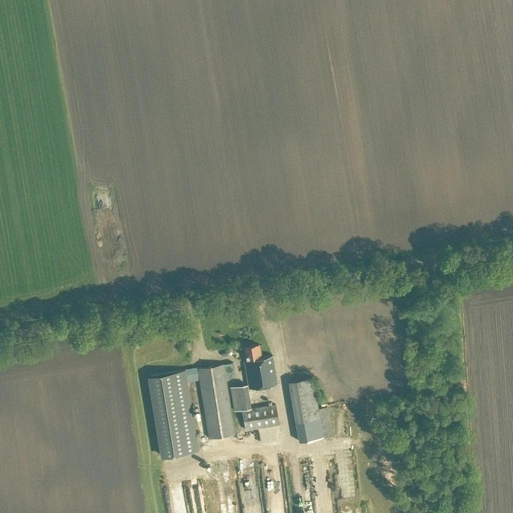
[(247,359),(245,359),(249,387),(277,382),(272,354),(261,356),(259,343),(244,345),(247,359)]
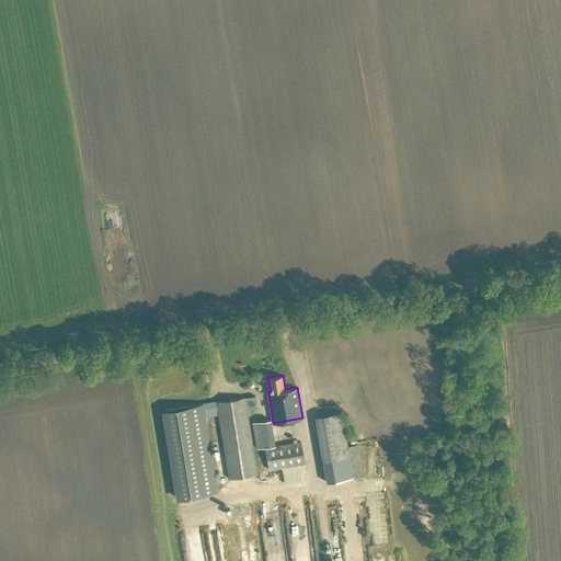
[(245,410),(256,408),(254,396),(216,401),(218,413),(229,478),(256,473),(245,410)]
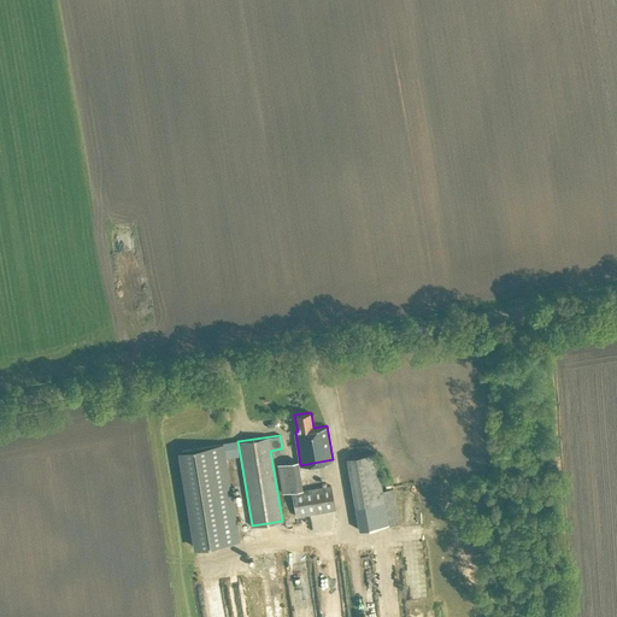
[(238,441),(180,450),(195,547),(236,540),(222,457),(240,454),(238,441)]
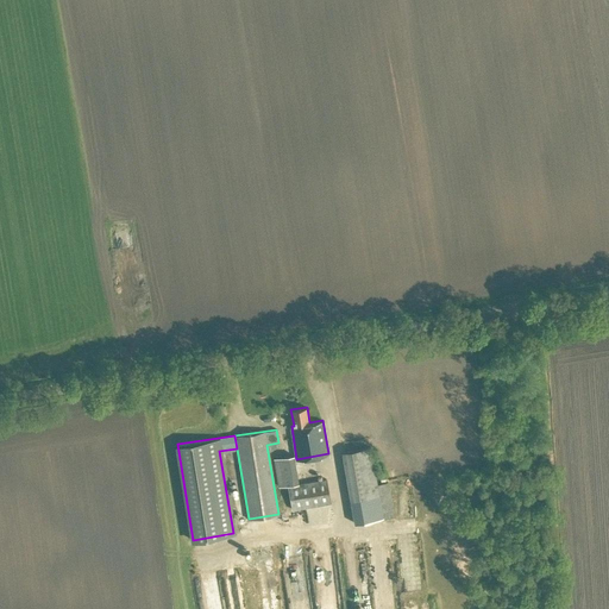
[(341,452),(355,518),(383,513),(371,447),(341,452)]
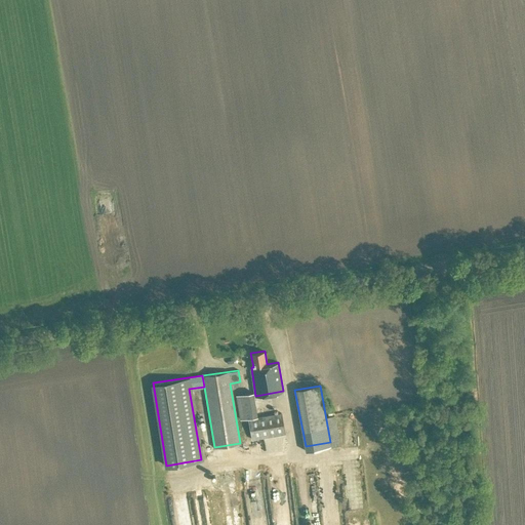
[(237,395),(240,418),(258,416),(254,392),(237,395)]
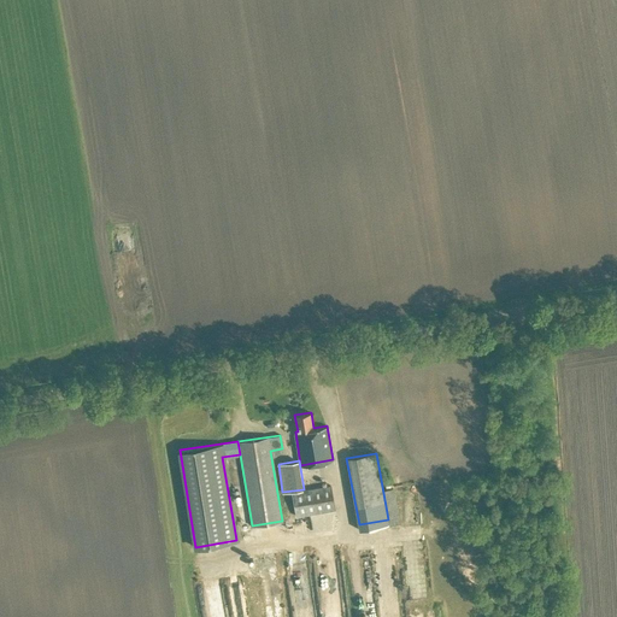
[(293,493),(297,517),(336,510),(331,486),(293,493)]
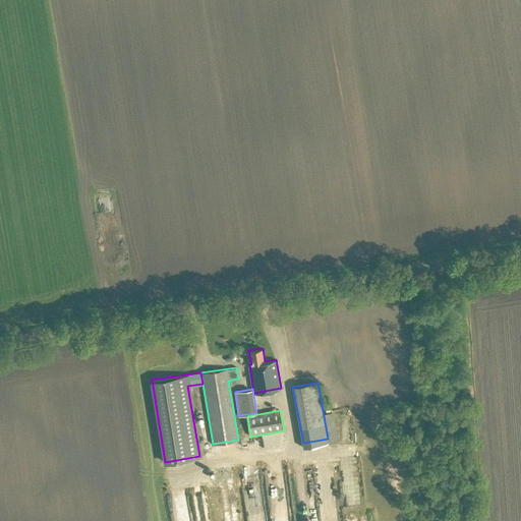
[(400,439),(399,430),(388,431),(389,440),(400,439)]
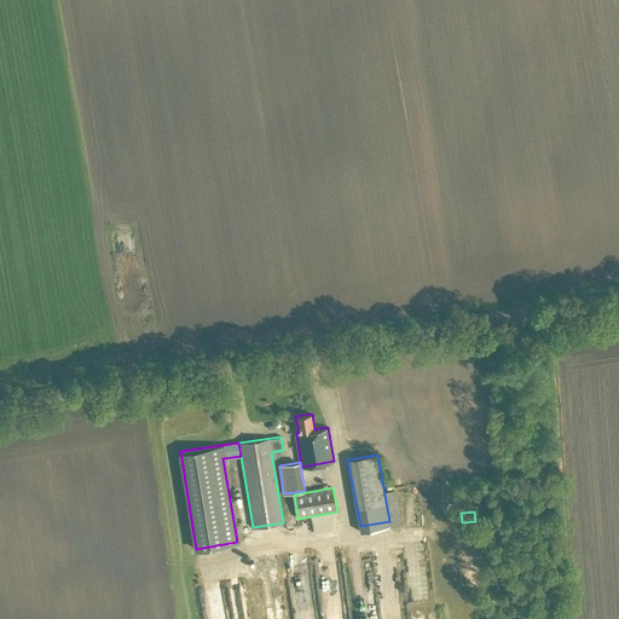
[(385,618),(403,618),(401,603),(385,606),(385,618)]
